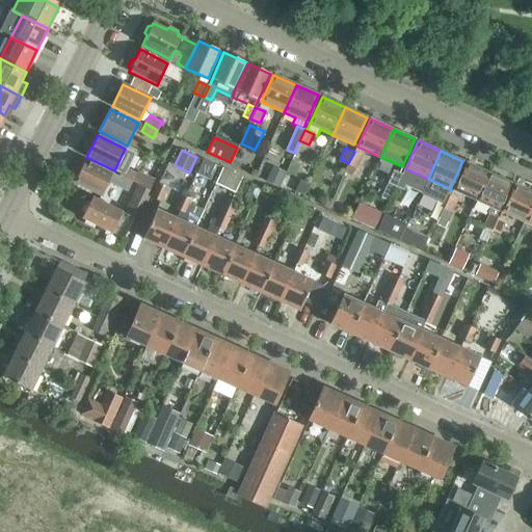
[(354,152),(348,163),(344,173),(350,176),(361,155),(354,152)]
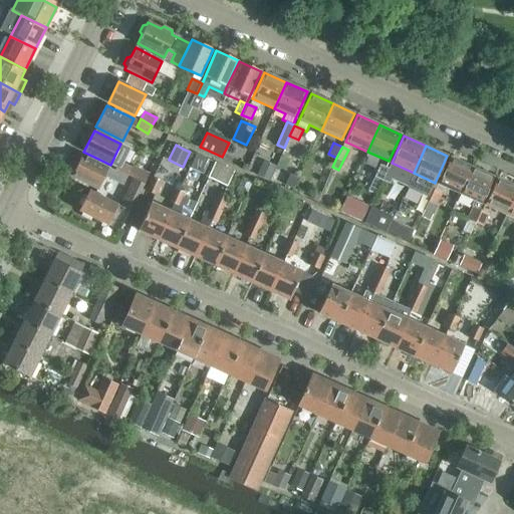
[(208,177),(214,163),(207,159),(196,154),(196,155),(190,168),(208,177)]
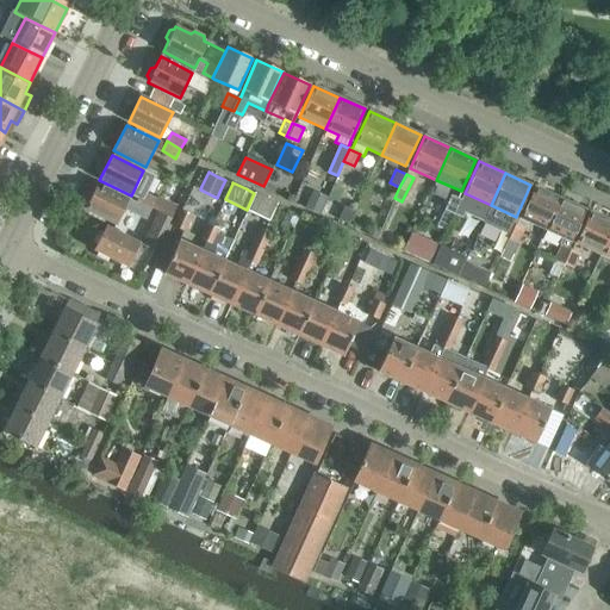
[(151,209),(137,201),(136,203),(98,184),(92,194),(87,195),(83,203),(86,206),(85,209),(116,225),(124,209),(131,212),(132,210),(147,217),(150,210),(151,209)]
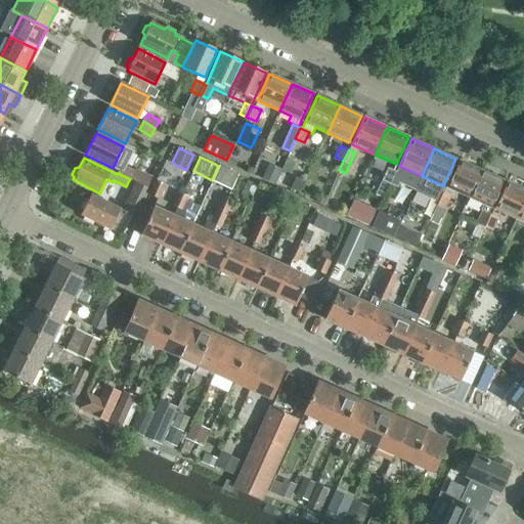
[(446,187),(470,198),(482,171),(459,161),(446,187)]
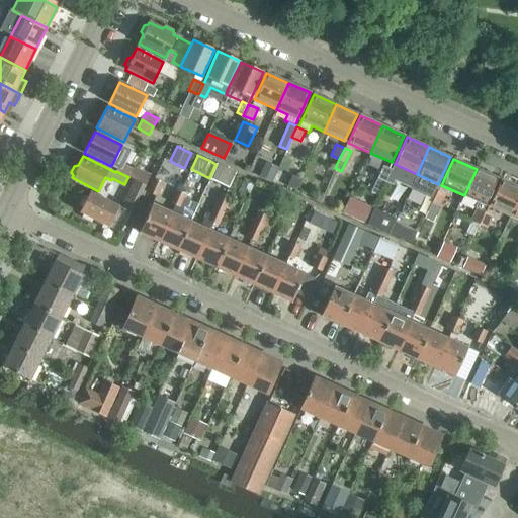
[(262,168),(258,177),(264,179),(271,182),(278,167),(273,166),(265,162),(262,168)]
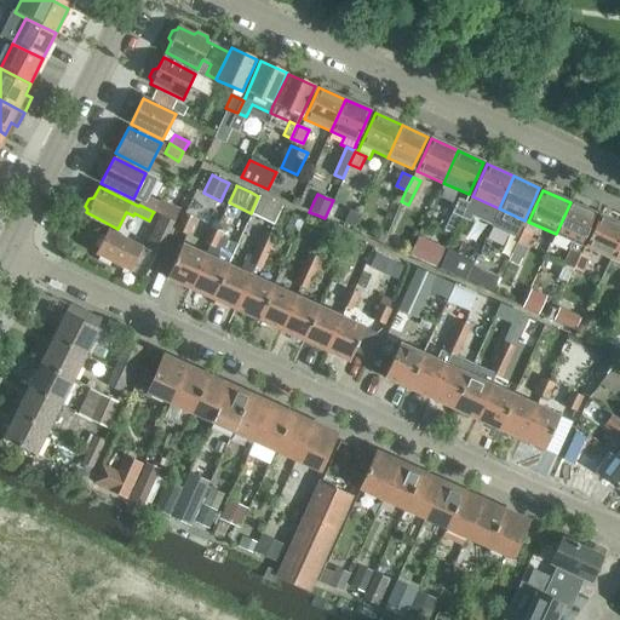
[(143,195),(139,205),(154,212),(153,213),(160,216),(173,223),(178,213),(143,195)]
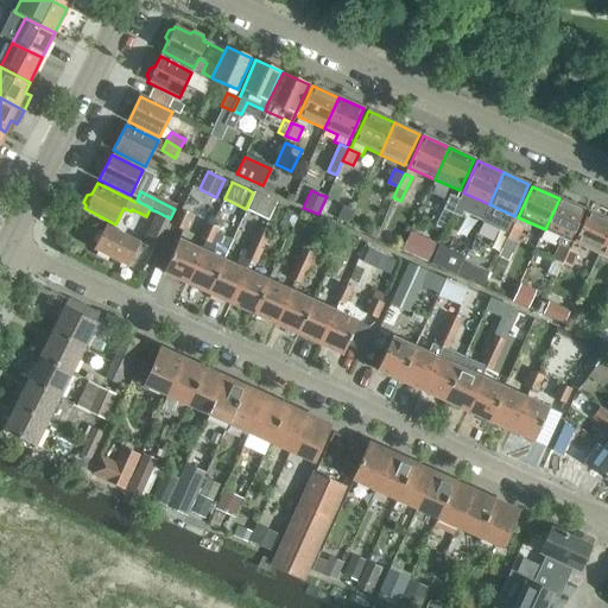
[(277,201),(254,191),(253,192),(246,209),(245,210),(267,221),(277,201)]
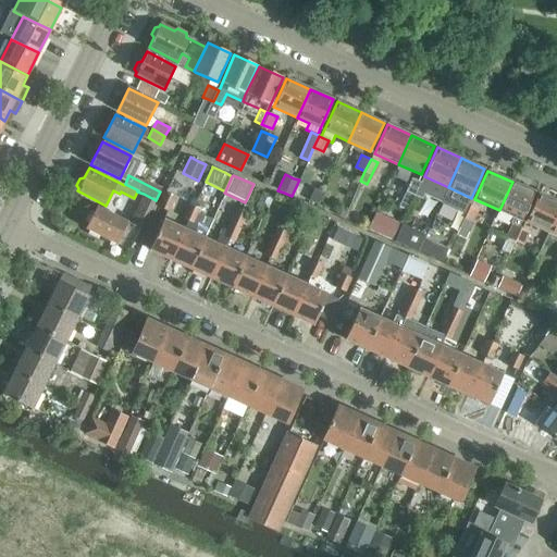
[(406,190),(415,195),(420,182),(411,177),(406,190)]
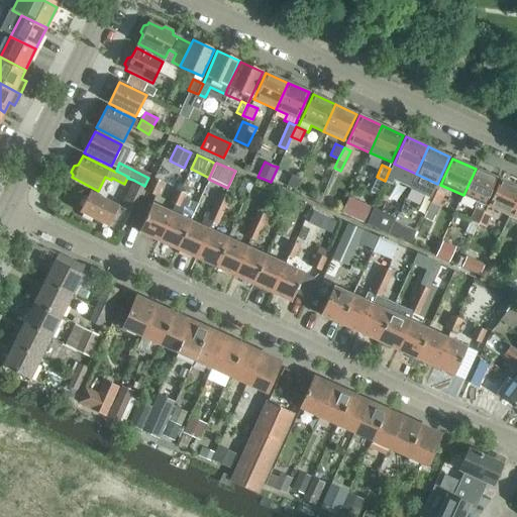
[(390,169),(385,181),(393,185),(399,173),(390,169)]
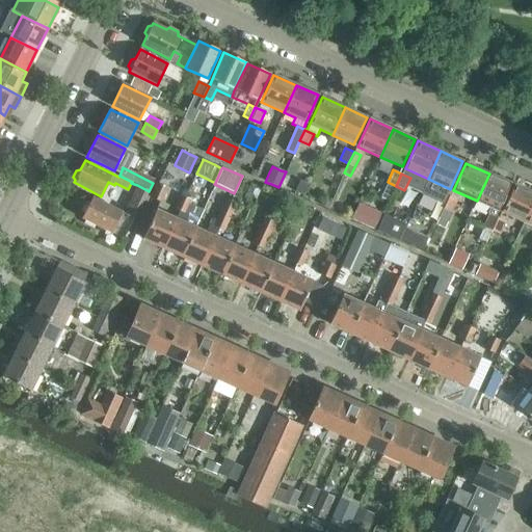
[(489,174),(477,201),(499,211),(511,183),(489,174)]
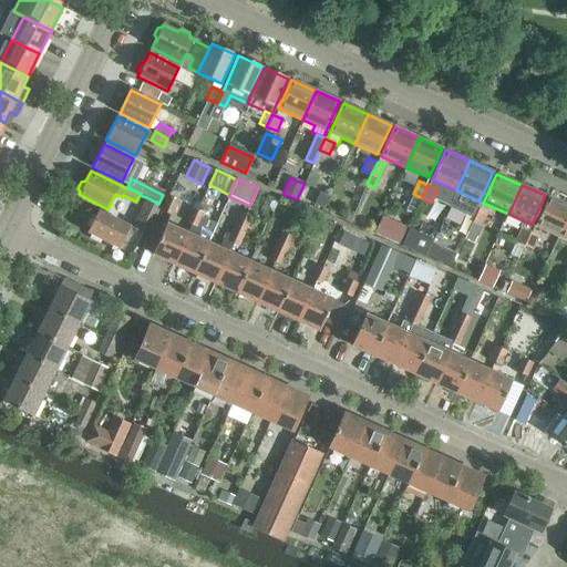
[(413,194),(405,210),(414,214),(422,198),(413,194)]
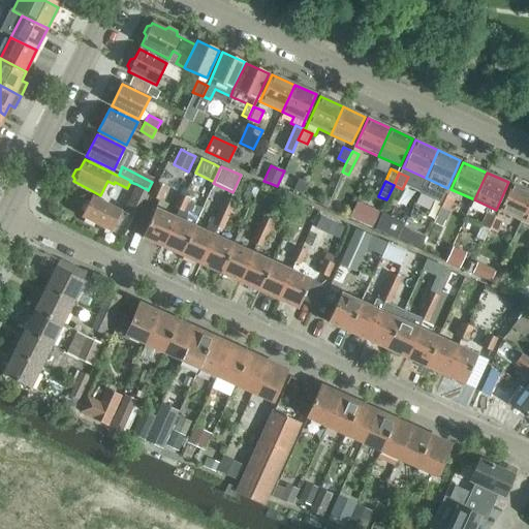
[(136,184),(123,212),(132,217),(134,218),(148,190),(136,184)]
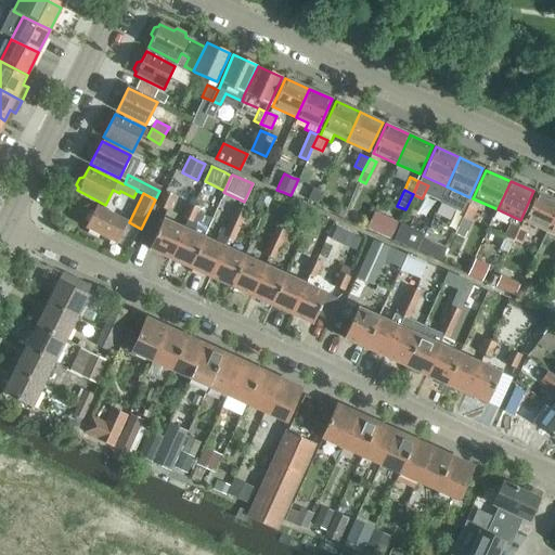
[(158,207),(167,211),(173,197),(164,193),(158,207)]
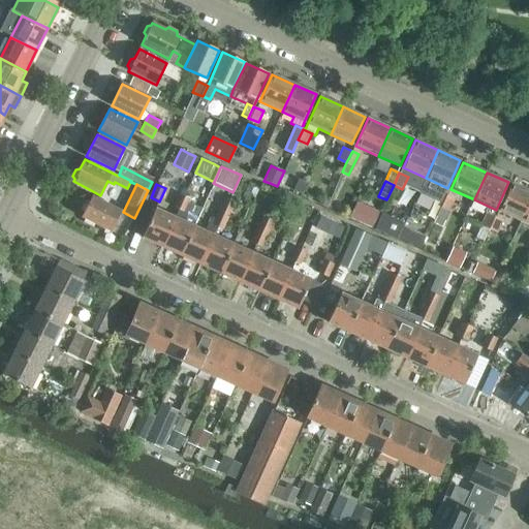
[(499,211),(522,221),(528,205),(528,191),(511,184),(499,211)]
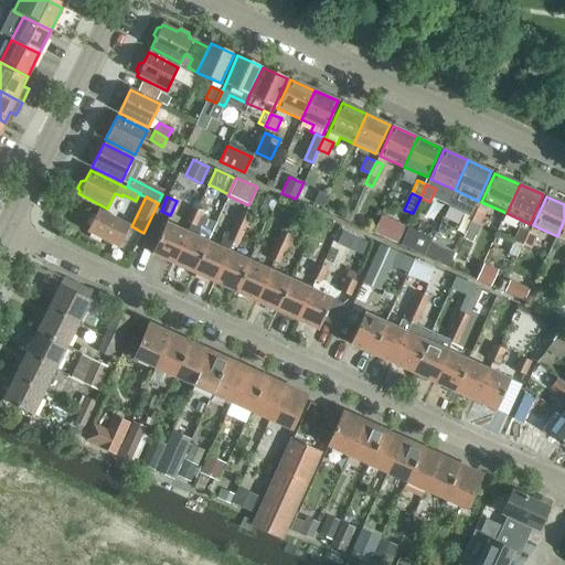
[(185,221),(195,226),(202,211),(192,206),(185,221)]
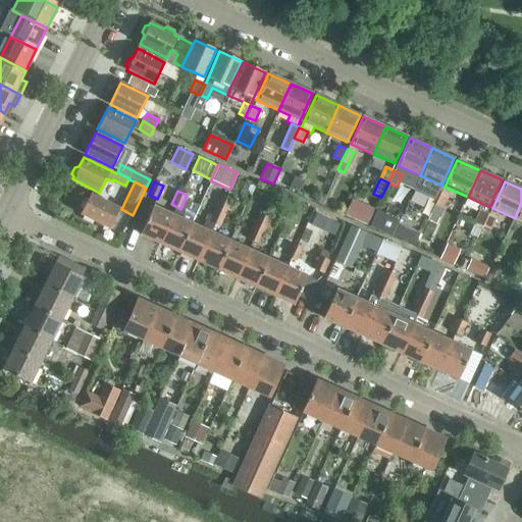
[(440,192),(434,205),(442,208),(449,196),(440,192)]
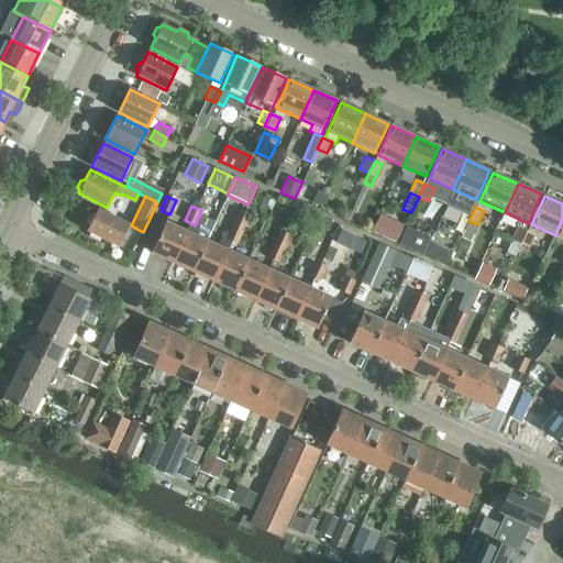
[(86,231),(118,246),(130,252),(141,231),(131,225),(97,209),(86,231)]
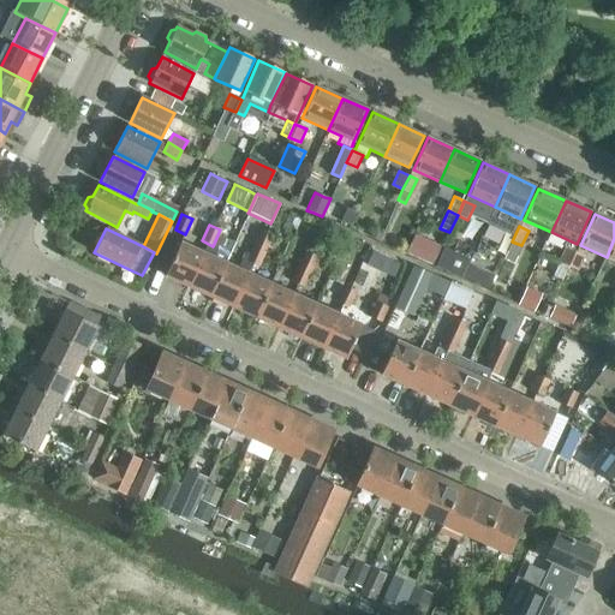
[(374,230),(370,237),(380,240),(382,233),(374,230)]
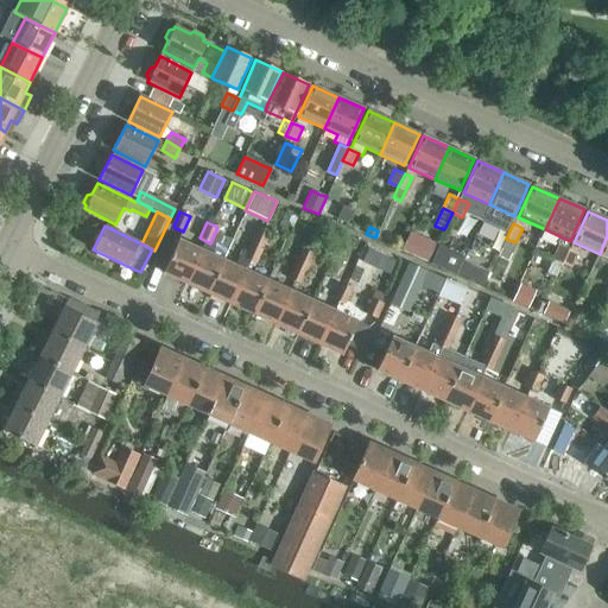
[(258,228),(251,244),(264,248),(270,234),(258,228)]
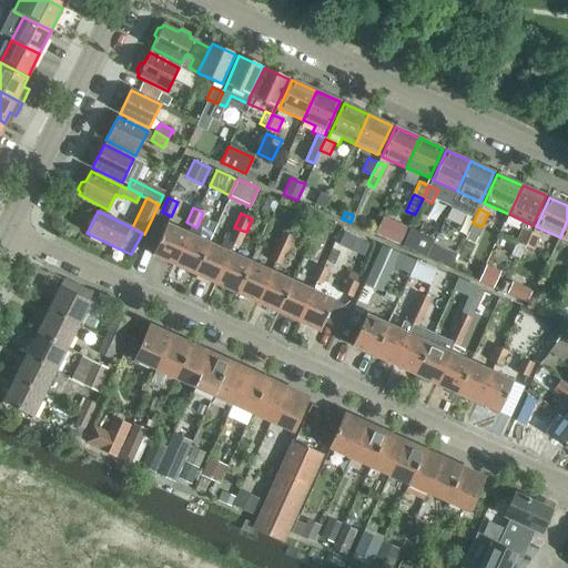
[(384,215),(376,234),(402,244),(409,225),(384,215)]
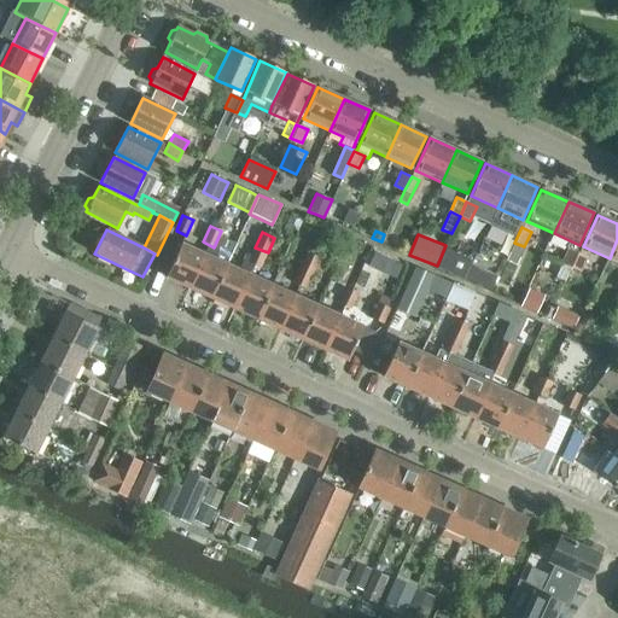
[(514,243),(508,256),(517,261),(524,246),(514,243)]
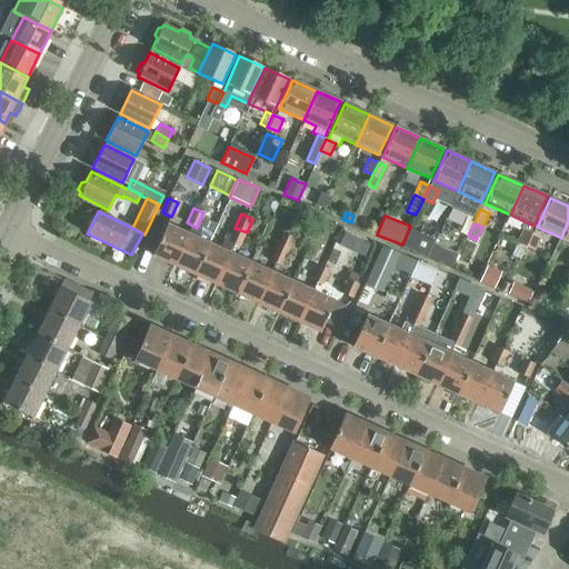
[(152,256),(173,266),(188,235),(167,225),(152,256)]
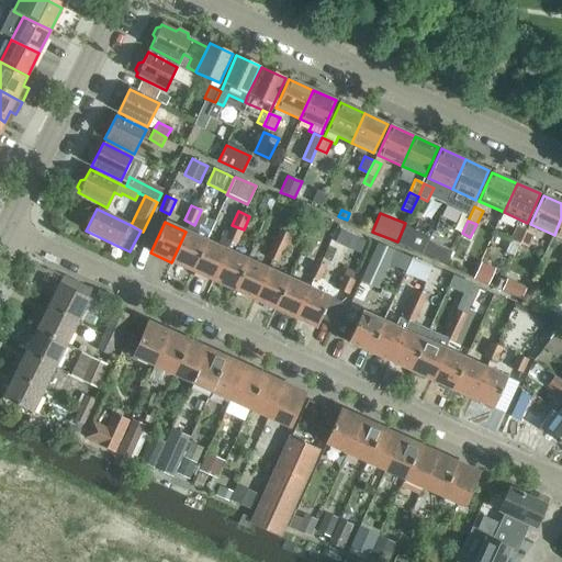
[(244,229),(232,225),(225,238),(237,244),(244,229)]
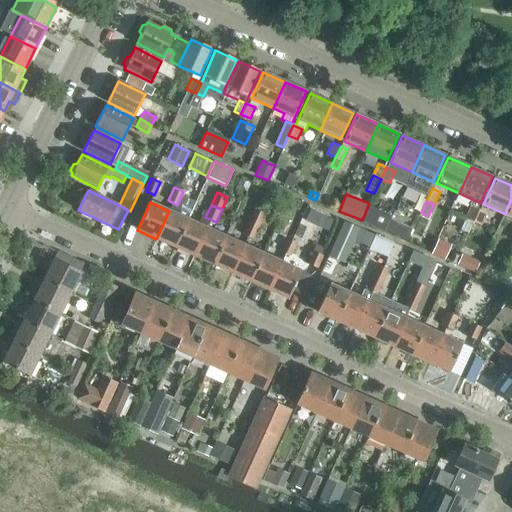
[(362,222),(383,231),(390,216),(369,206),(362,222)]
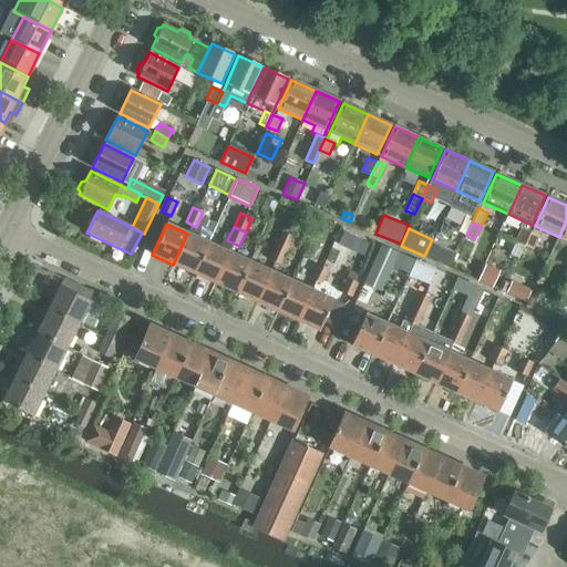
[(515,243),(524,247),(529,232),(521,228),(515,243)]
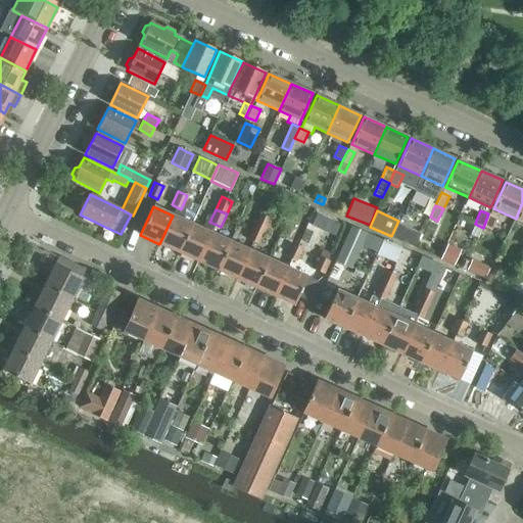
[(260,214),(254,226),(265,231),(271,219),(260,214)]
